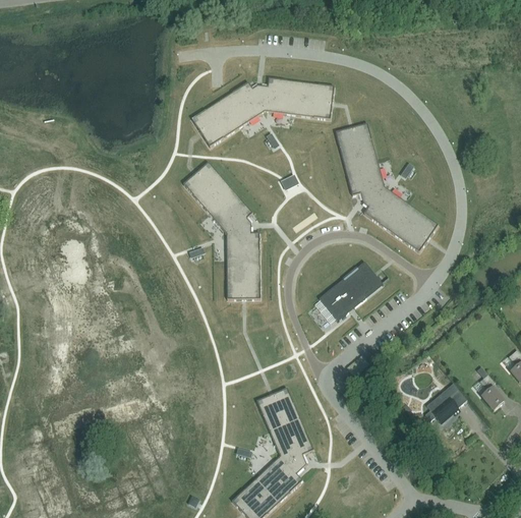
[(191,118),(210,147),(265,111),(331,119),(335,85),(269,77),(268,87),(257,84),(252,89),(248,81),(191,118)]
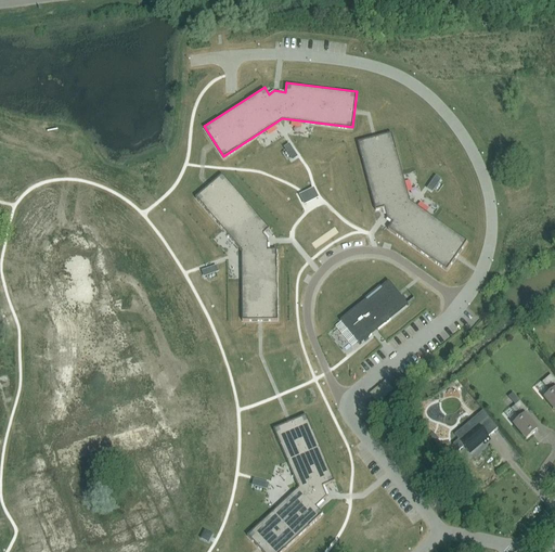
[(410,199),(391,131),(358,140),(375,208),(385,206),(387,217),(392,220),(388,227),(447,268),(467,240),(410,199)]
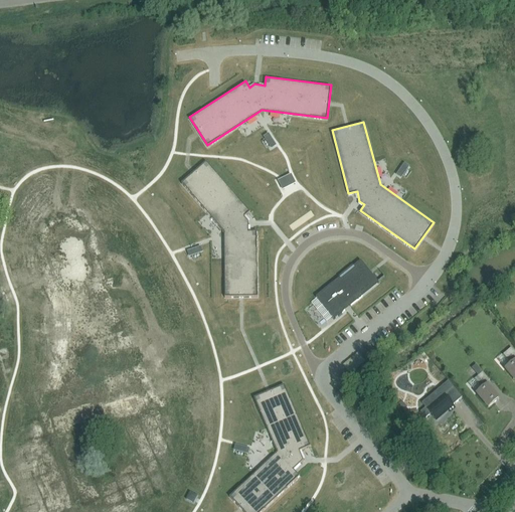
[(224,230),(224,296),(258,296),(256,229),(248,230),(248,220),(244,215),(250,210),(206,160),(181,181),(224,230)]
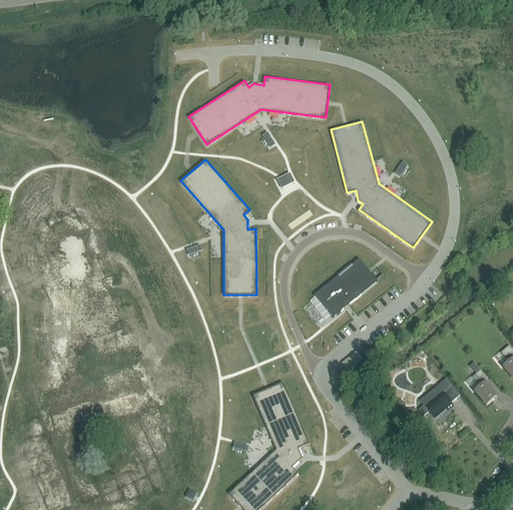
[(291,170),(278,177),(283,186),(296,180),(291,170)]
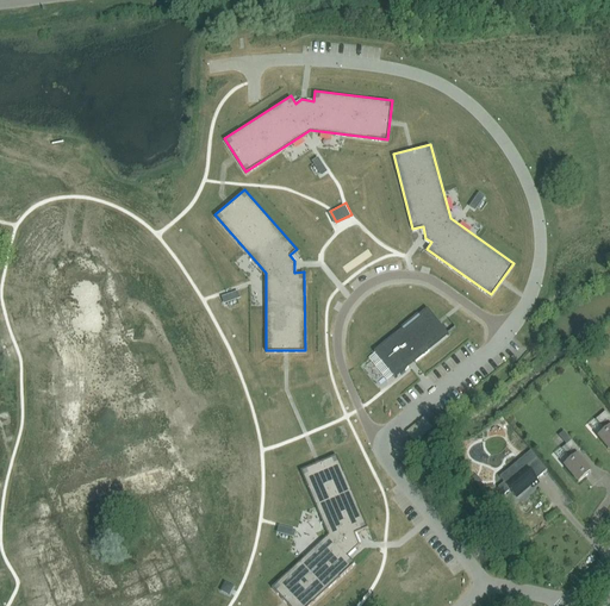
[(402,326),(374,349),(396,376),(409,364),(408,362),(414,357),(416,360),(429,349),(428,347),(446,331),(448,333),(449,332),(428,306),(418,313),(402,326)]
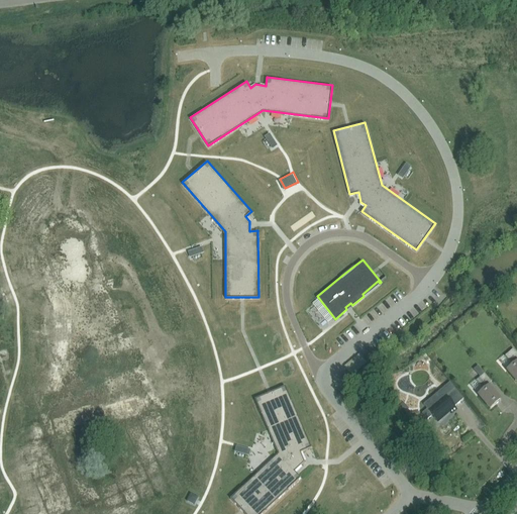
[(363,294),(364,296),(380,283),(378,281),(363,294)]
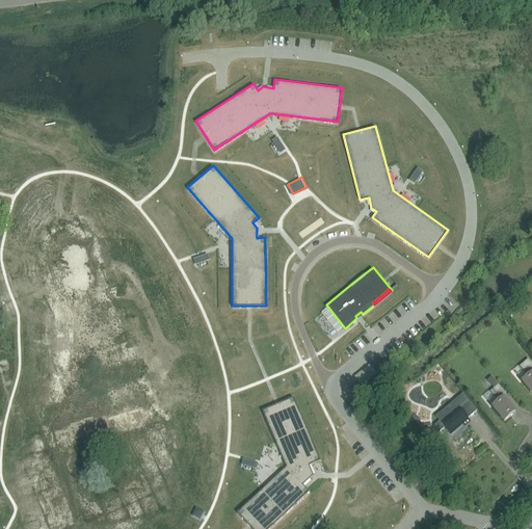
[(138,310),(127,313),(132,333),(143,329),(138,310)]
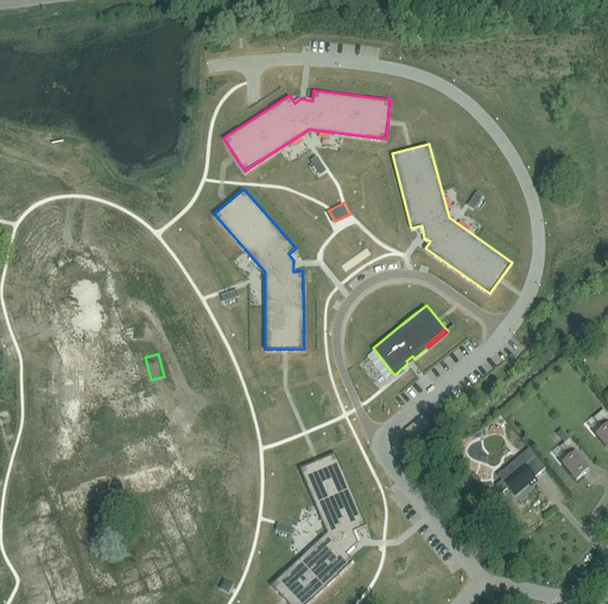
[(118,388),(128,385),(125,373),(114,376),(118,388)]
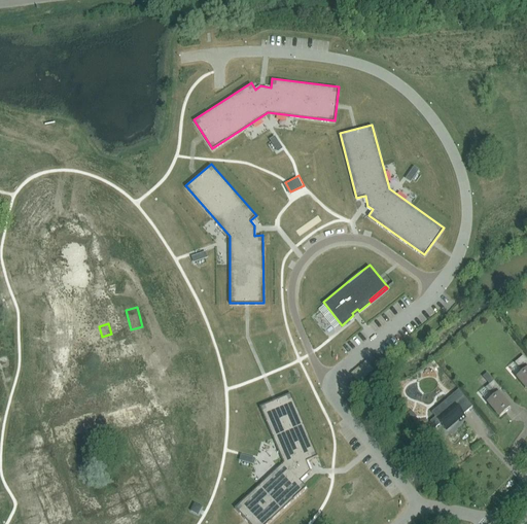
[(515,361),(510,365),(518,376),(526,387),(526,367),(526,365),(526,364),(526,359),(523,355),(515,361)]
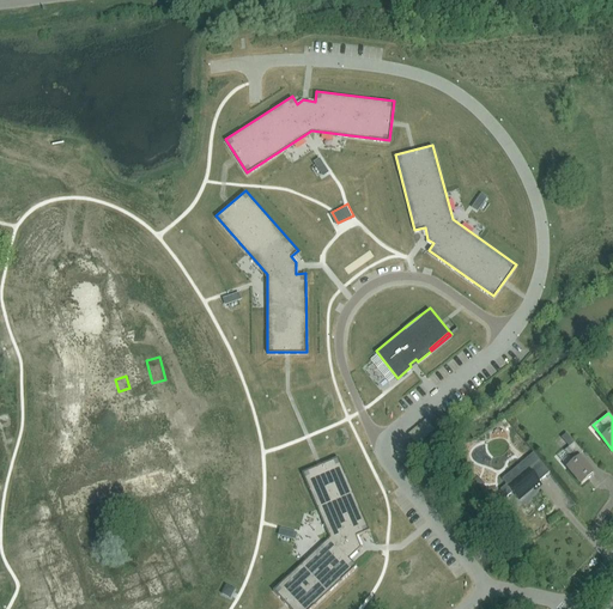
[(408,432),(417,443),(435,428),(426,418),(408,432)]
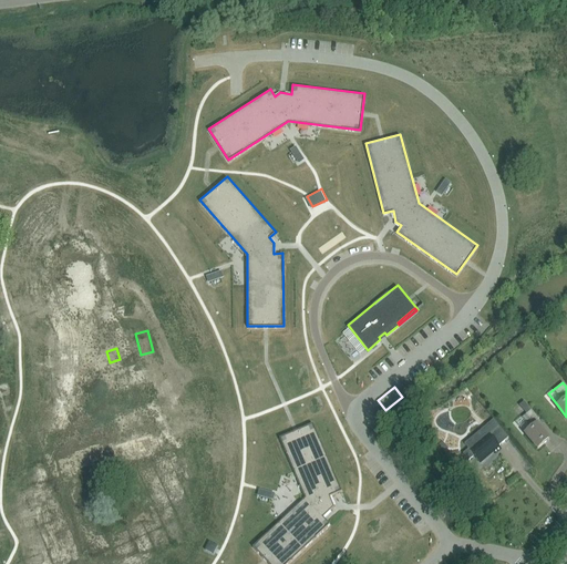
[(464,392),(455,399),(460,404),(468,398),(464,392)]
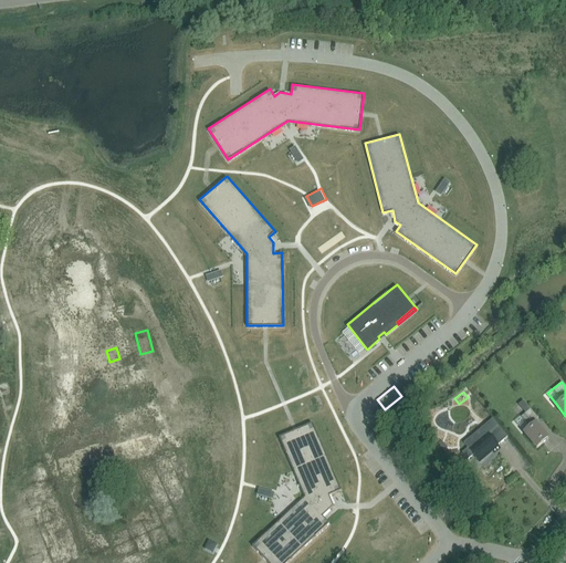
[(522,415),(516,419),(525,430),(537,446),(547,437),(534,420),(537,417),(524,399),(520,403),(526,412),(522,415)]
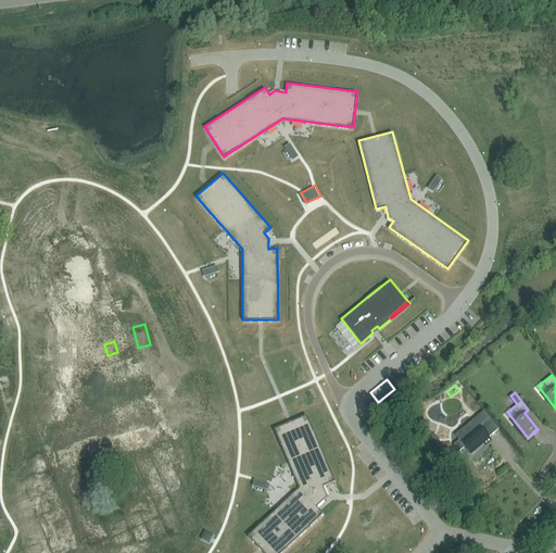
[(265,412),(275,406),(269,396),(260,400),(265,412)]
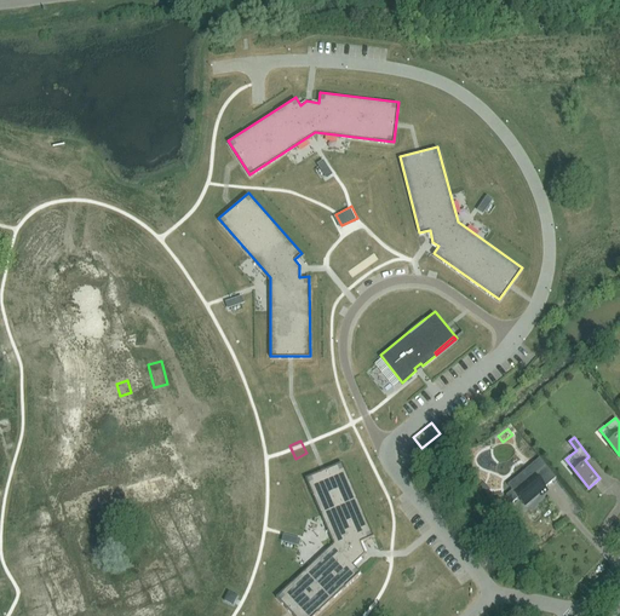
[(512,500),(518,495),(524,504),(537,493),(535,493),(539,489),(541,493),(547,488),(545,485),(556,476),(539,456),(507,483),(512,488),(506,493),(512,501),(514,500),(512,500)]
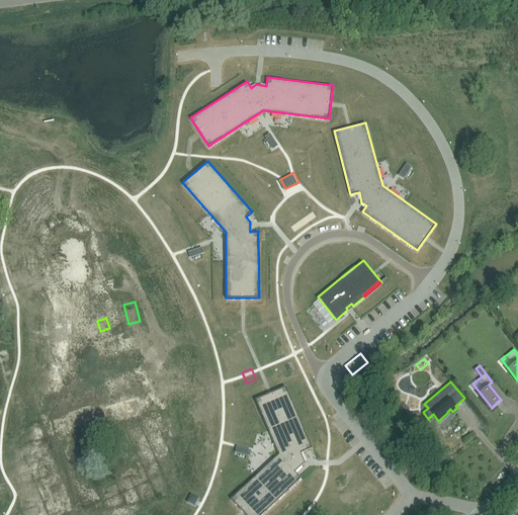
[(278,453),(231,498),(247,514),(260,514),(301,478),(295,470),(306,461),(301,452),(313,447),(285,385),(255,399),(278,453)]
